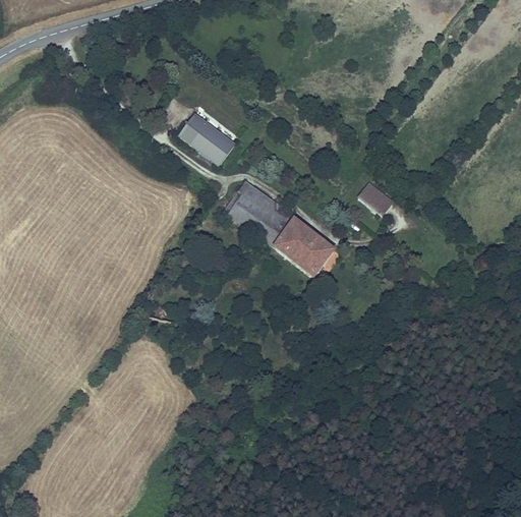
[(236,142),(193,110),(176,133),(219,165),(236,142)]
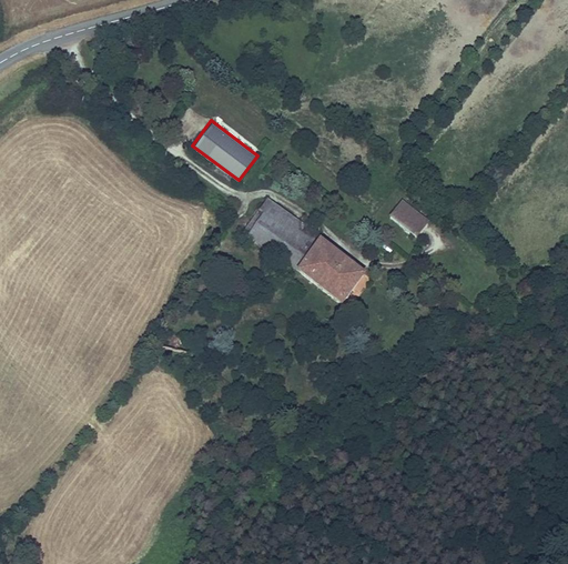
[(297,268),(321,234),(322,232),(267,194),(259,205),(264,209),(246,234),(288,263),(296,269),(297,268)]
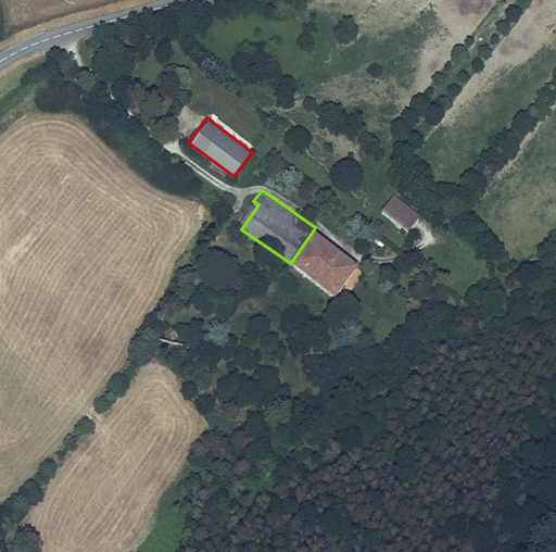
[(420,213),(393,192),(381,208),(408,229),(420,213)]
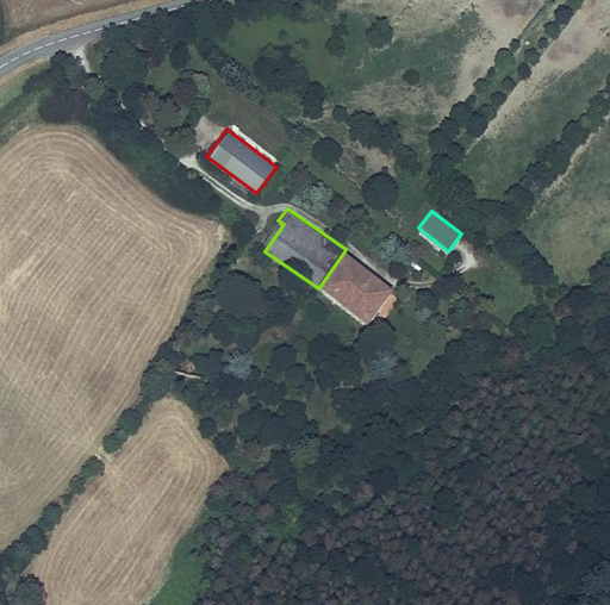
[(344,251),(319,287),(368,325),(394,289),(344,251)]
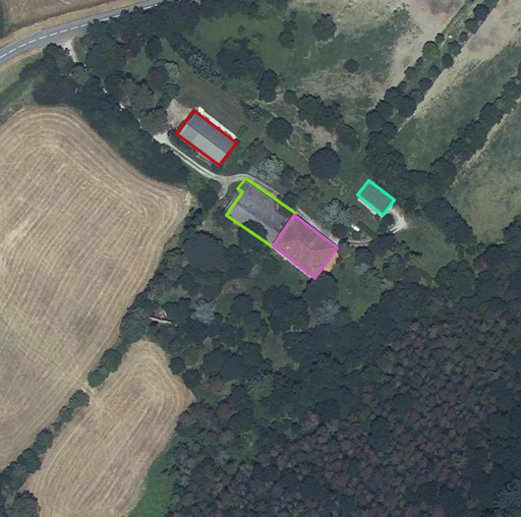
[(151,299),(147,316),(177,323),(181,306),(151,299)]
